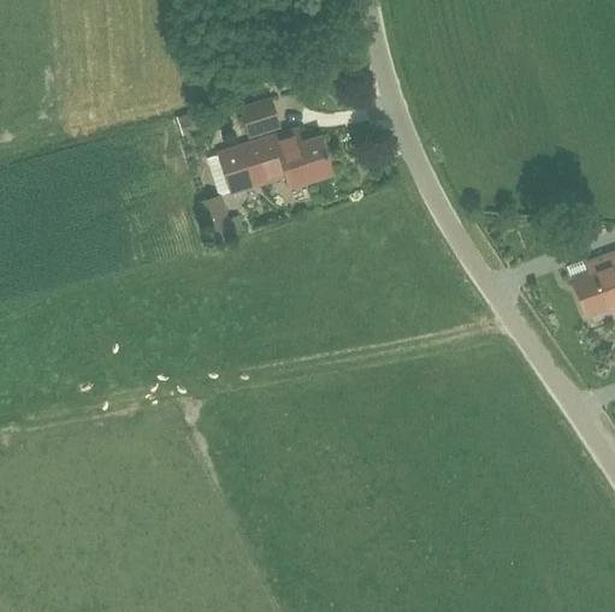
[(268,99),(240,108),(248,134),(277,124),(268,99)]
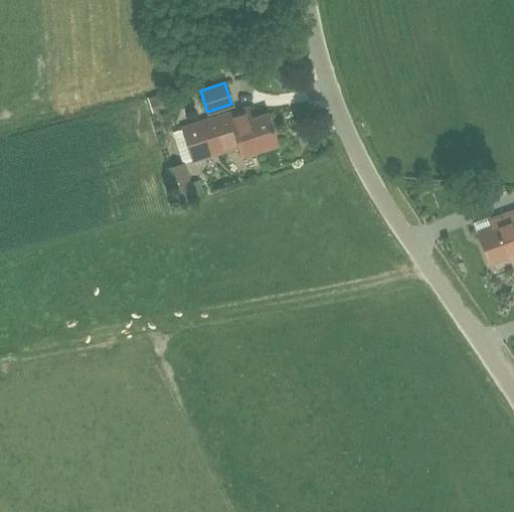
[(172,105),(167,90),(146,96),(151,111),(172,105)]
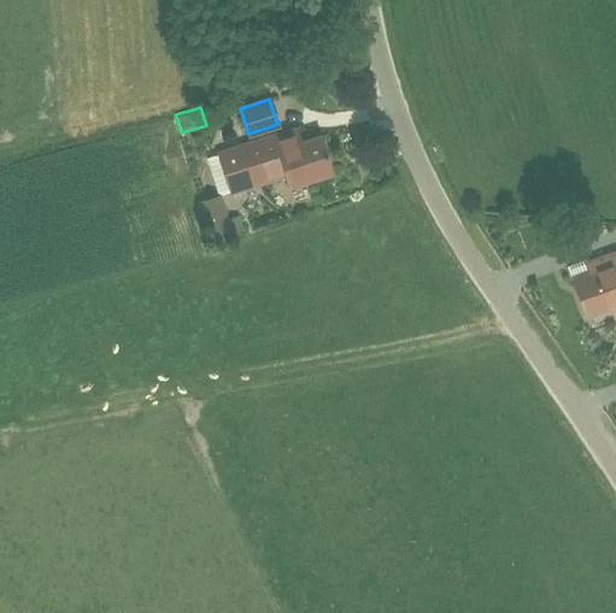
[(229,192),(283,174),(276,151),(285,148),(300,143),(294,125),(280,130),(280,134),(217,154),(229,192)]
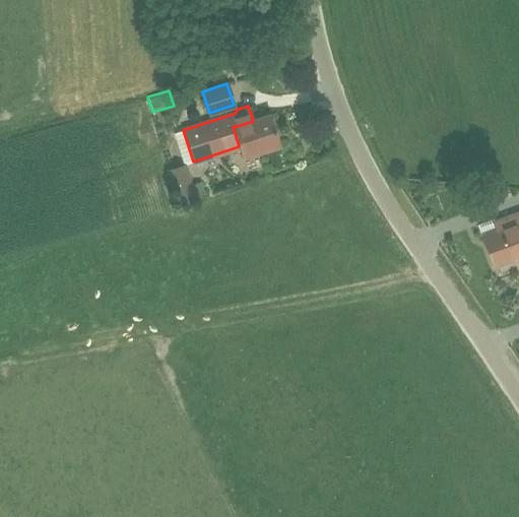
[(233,127),(239,146),(242,156),(278,144),(268,116),(253,121),(240,125),(233,127)]
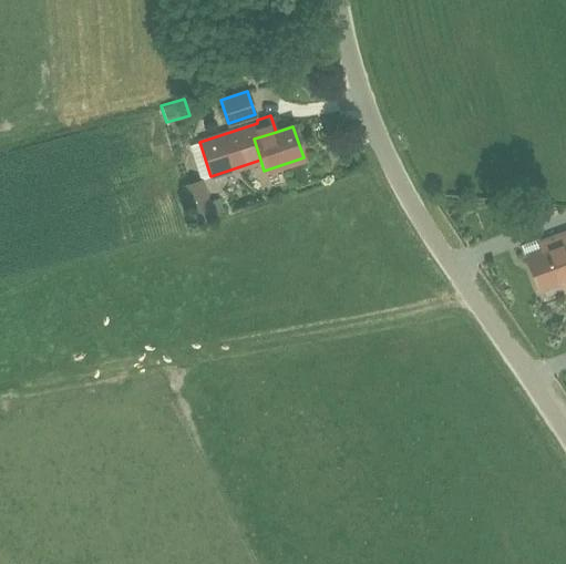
[(193,222),(214,215),(202,176),(181,184),(193,222)]
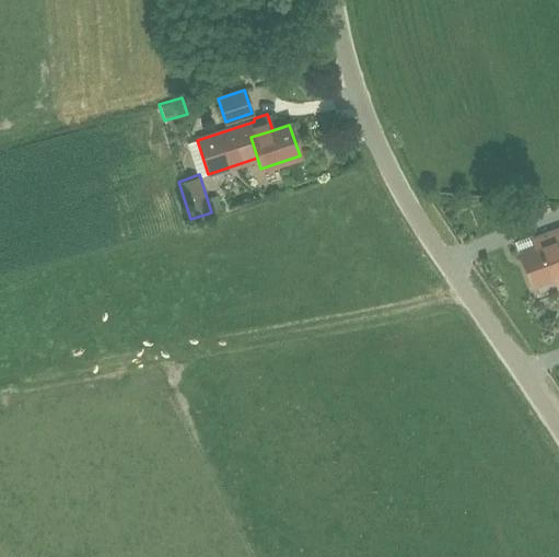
[(520,254),(532,286),(558,275),(558,227),(558,228),(558,229),(532,239),(535,248),(520,254)]
